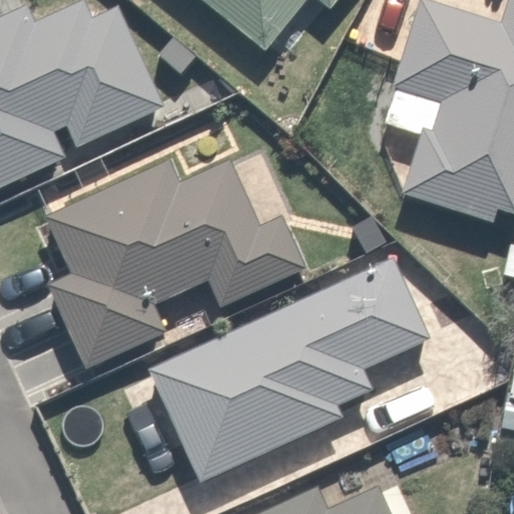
[(201,0),(265,50),(304,0),(315,0),(328,9),(335,0),(201,0)]
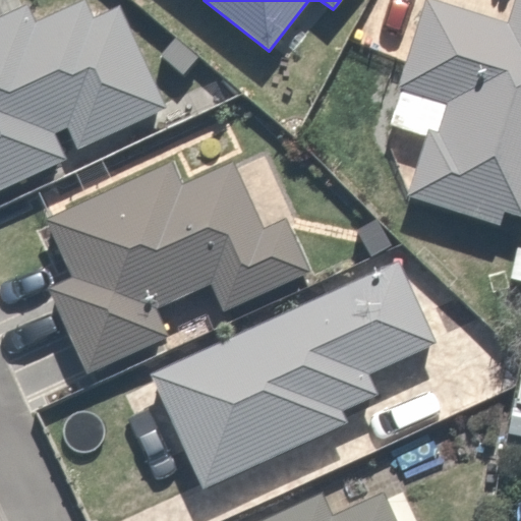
[(427,132),(406,198),(499,228),(503,215),(520,220),(520,0),(517,0),(509,27),(427,2),(407,65),(399,90),(447,104),(438,135),(427,132)]
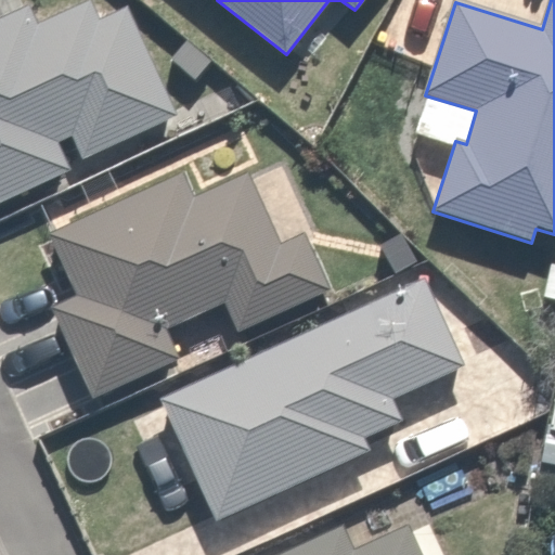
[(173,116),(126,13),(98,27),(87,3),(37,27),(28,7),(0,20),(0,205),(72,172),(59,144),(73,138),(82,158),(173,116)]
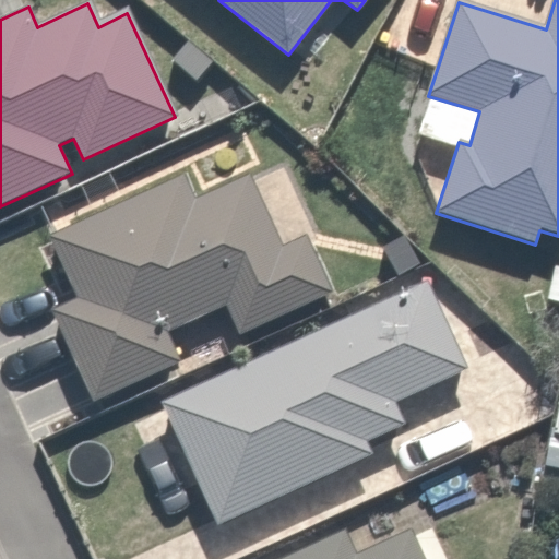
[(307,236),(283,248),(250,177),(197,202),(185,176),(49,238),(78,299),(50,312),(93,403),(181,363),(169,335),(225,310),(238,339),(333,295),(307,236)]
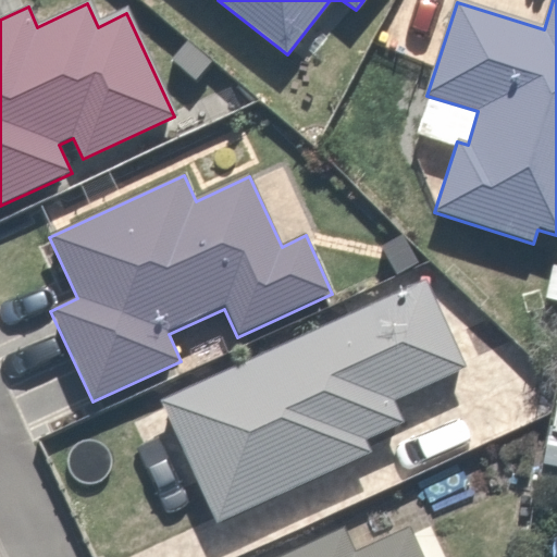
[(465,370),(425,286),(164,405),(218,522),(369,454),(363,442),(405,423),(395,401),(465,370)]
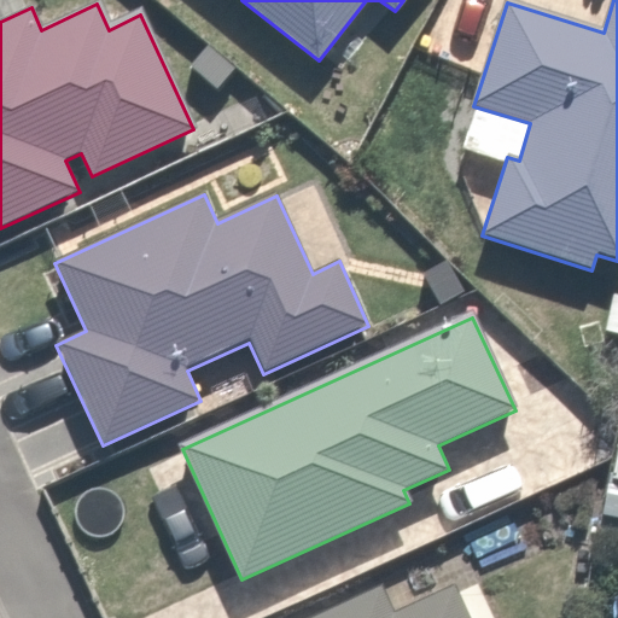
[(471,617),(456,584),(394,612),(383,588),(313,617),(471,617)]
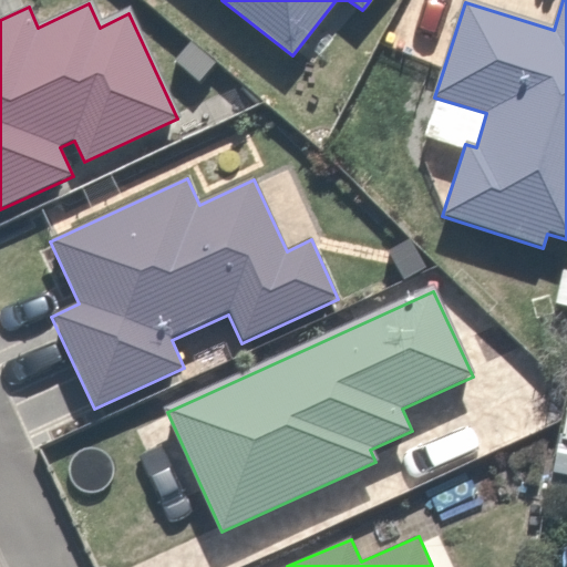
All buildings are outlined.
